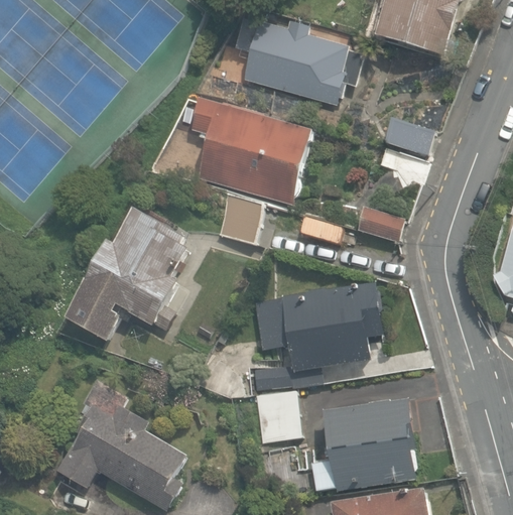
[(389,0),(379,37),(443,54),(459,0),(389,0)]
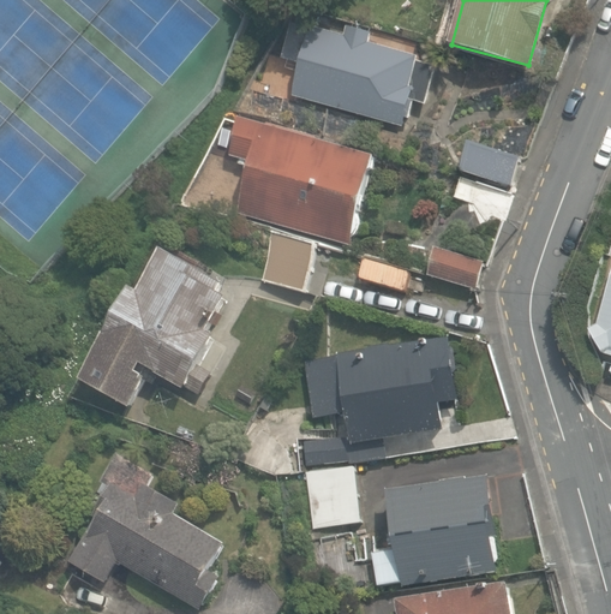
[(291,96),(401,126),(408,100),(424,105),(435,65),(417,60),(418,57),(370,43),(372,34),(347,27),(346,35),(291,21),(280,58),(300,64),(297,76),(291,96)]
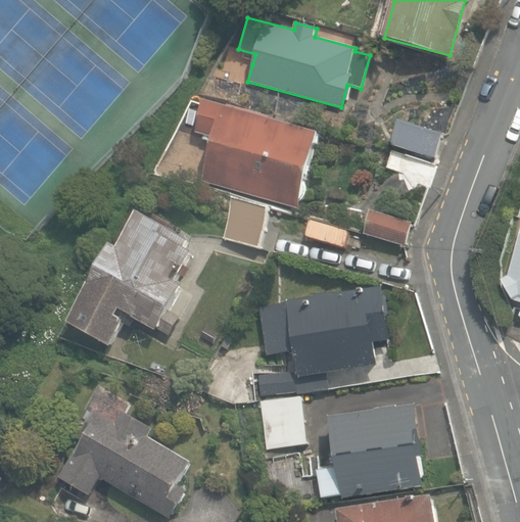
[(200,181),(297,208),(318,134),(203,101),(194,133),(213,138),(200,181)]
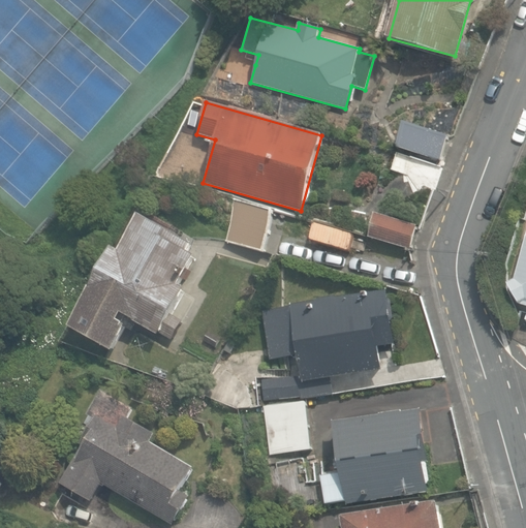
[(396,146),(439,159),(447,134),(404,121),(396,146)]
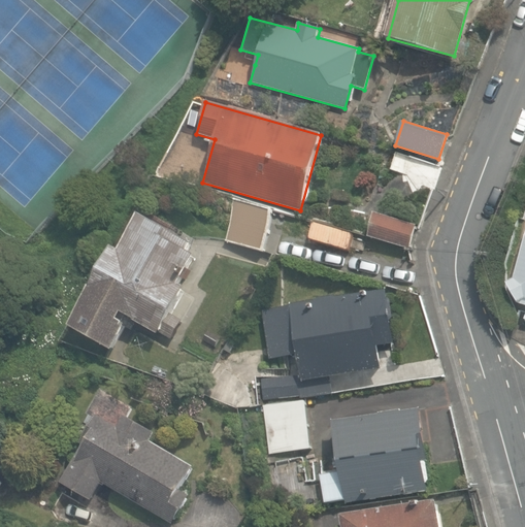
[(223,239),(262,251),(273,209),(233,199),(223,239)]
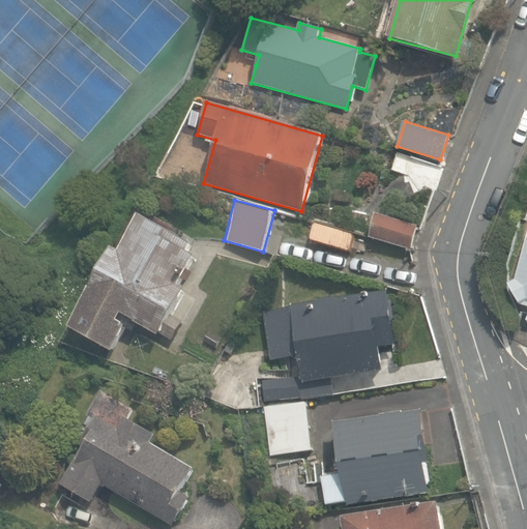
[(370,236),(411,247),(416,226),(376,214),(370,236)]
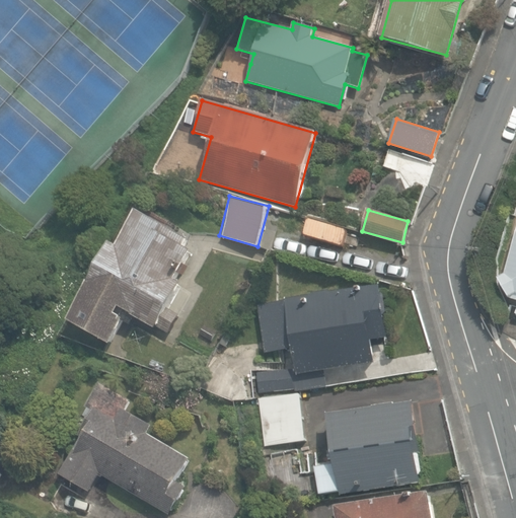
[(71,320),(111,343),(128,311),(166,333),(175,317),(166,312),(182,283),(175,279),(191,251),(183,247),(188,240),(139,213),(121,247),(113,243),(87,290),(88,290),(71,320)]
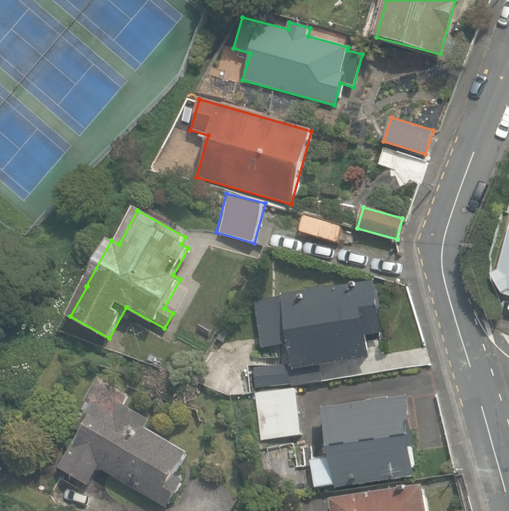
[(508,239),(501,271),(491,275),(501,295),(508,296),(508,239)]
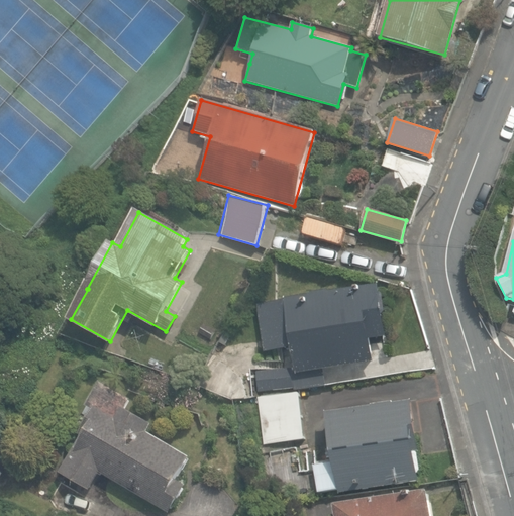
[(251,371),(254,393),(323,383),(321,369),(373,360),(370,339),(385,337),(377,283),(255,301),(263,351),(294,346),(296,364),(251,371)]
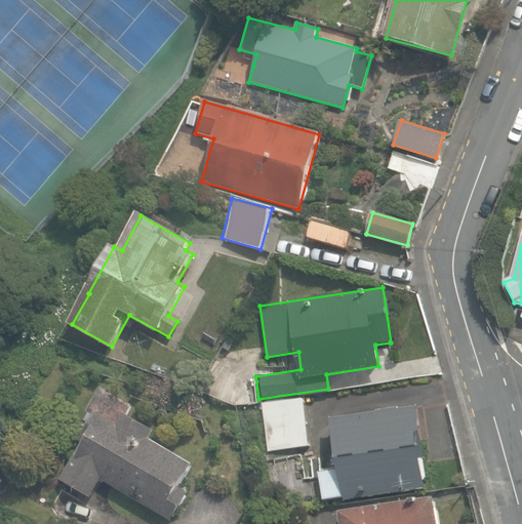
[(99,479),(170,520),(187,490),(179,486),(193,464),(147,437),(151,430),(125,415),(132,404),(99,387),(86,411),(92,414),(78,440),(80,441),(58,479),(89,496),(99,479)]
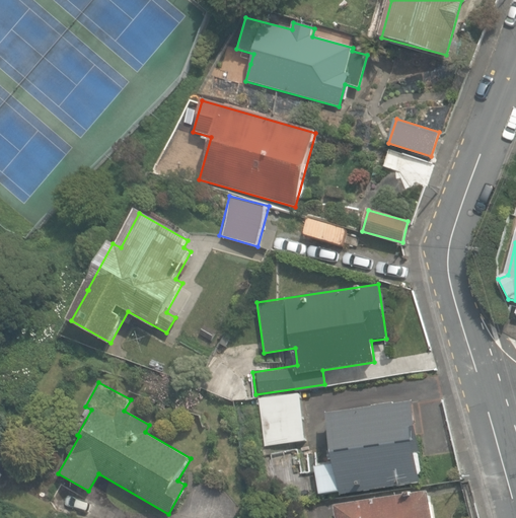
[(300,393),(258,398),(264,446),(306,440),(300,393)]
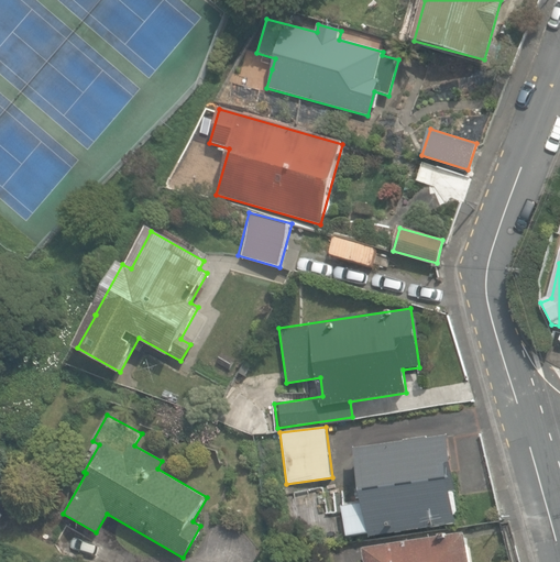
[(370,531),(370,537),(454,522),(453,515),(457,511),(453,491),(454,489),(446,434),(426,438),(426,436),(355,449),(364,503),(341,506),(346,535),(370,531)]
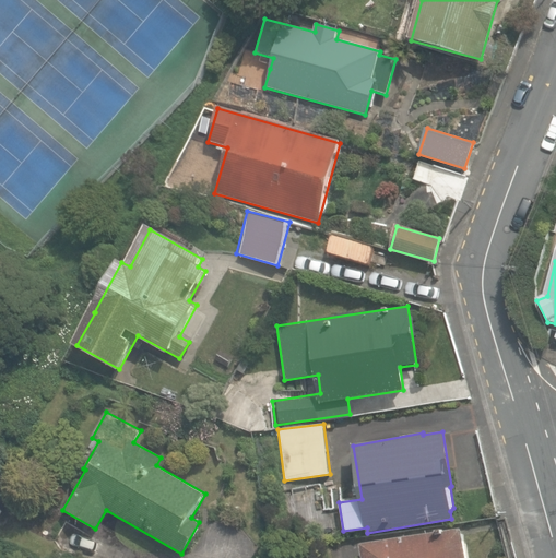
[(78,557),(92,557),(102,541),(63,521),(51,544),(78,557)]
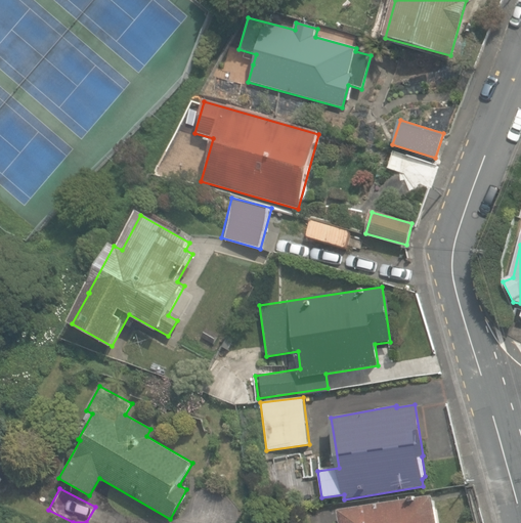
[(341,522),(437,522),(433,496),(339,512),(340,517),(341,522)]
